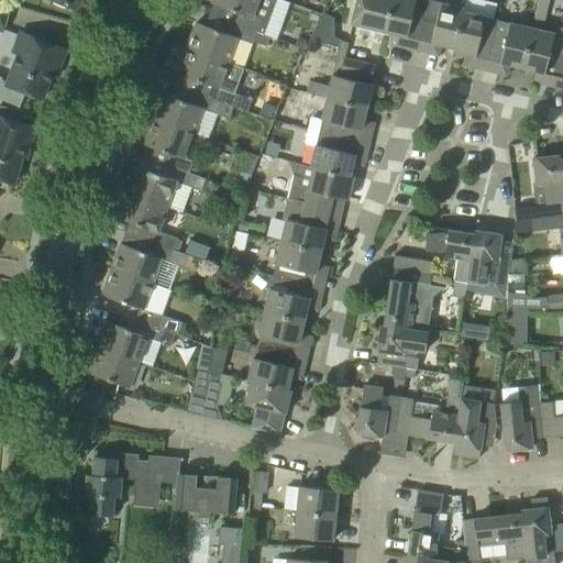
[(231,23),(263,34),(275,0),(211,0),(211,3),(235,12),(231,23)]
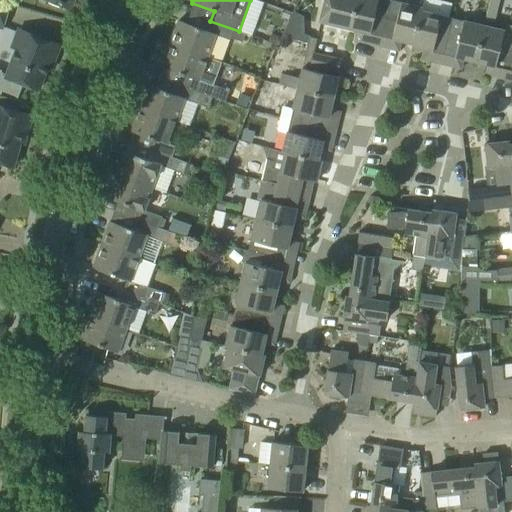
[(326,0),(321,22),(349,29),(356,0),(326,0)]
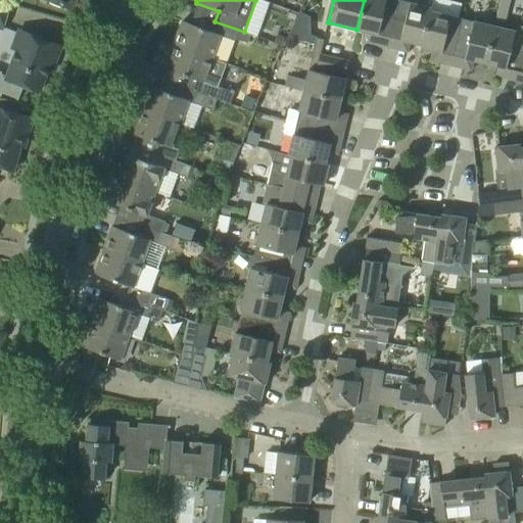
[(387,47),(396,10),(384,7),(385,0),(364,0),(357,30),(369,32),(367,42),(387,47)]
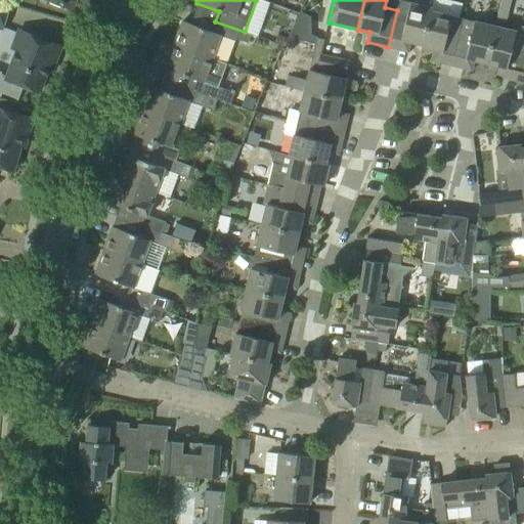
[(501,0),(496,22),(507,24),(512,0),(501,0)]
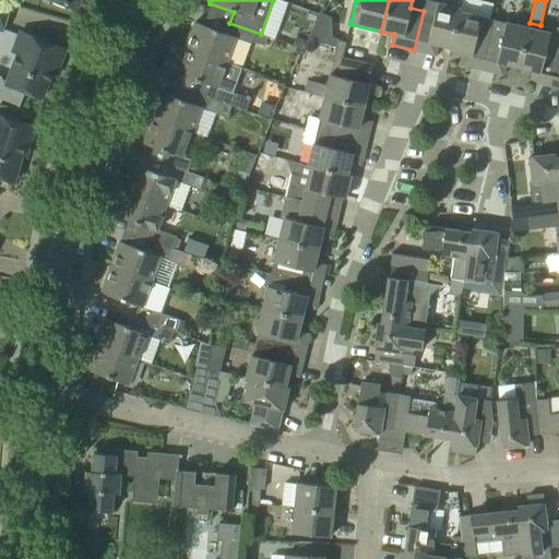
[(438,2),(438,3),(426,1),(424,11),(414,50),(435,56),(438,45),(450,48),(449,50),(450,51),(460,11),(461,8),(438,2)]
